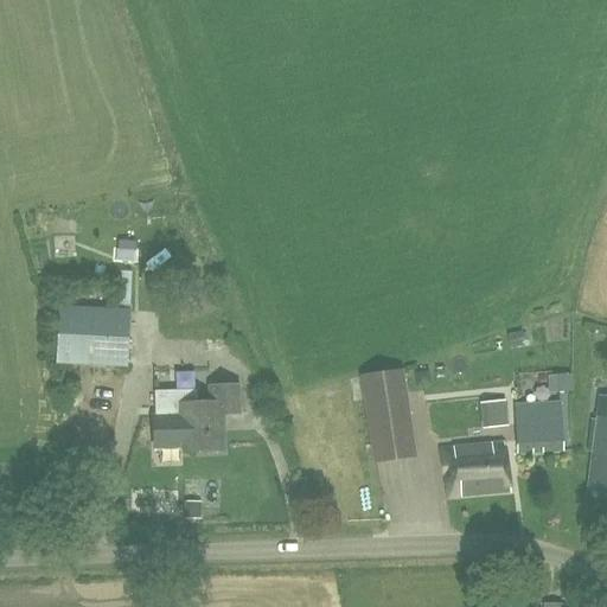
[(59,307),(56,364),(126,368),(129,311),(59,307)]
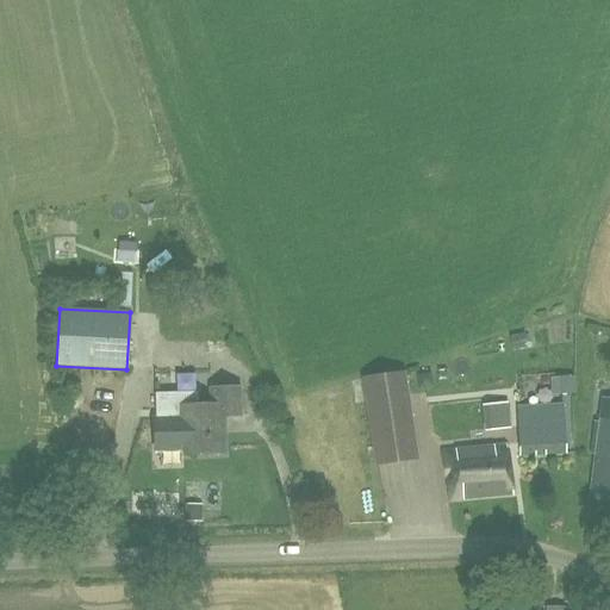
[(375,465),(412,458),(399,373),(361,379),(375,465)]
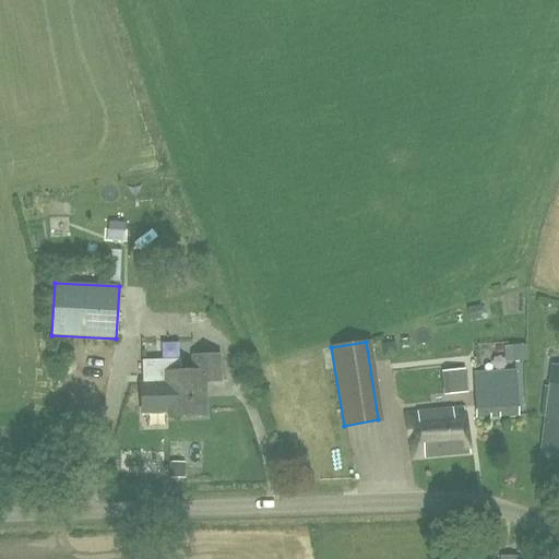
[(525,346),(511,347),(512,363),(526,360),(525,346)]
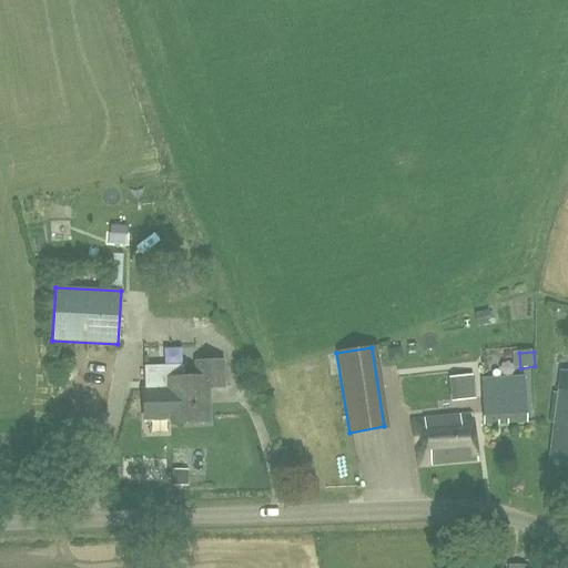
[(145,389),(143,389),(143,419),(171,418),(171,424),(210,423),(209,388),(222,387),(222,361),(196,362),(196,377),(183,377),(182,366),(144,367),(145,389)]
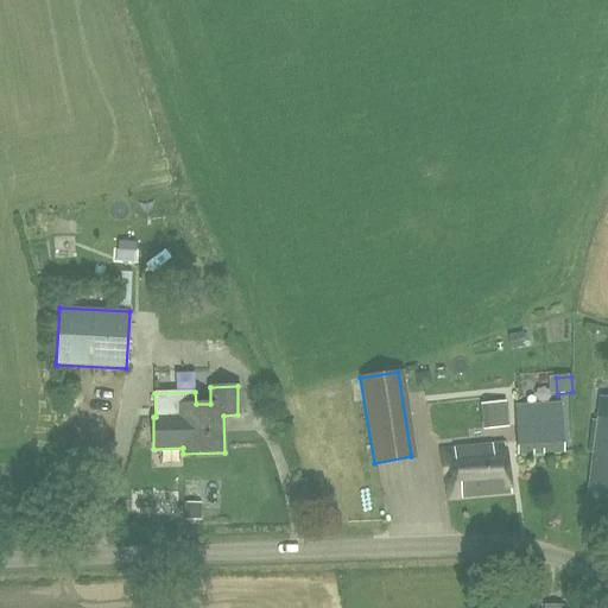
[(564,451),(561,401),(514,405),(517,448),(527,448),(527,454),(564,451)]
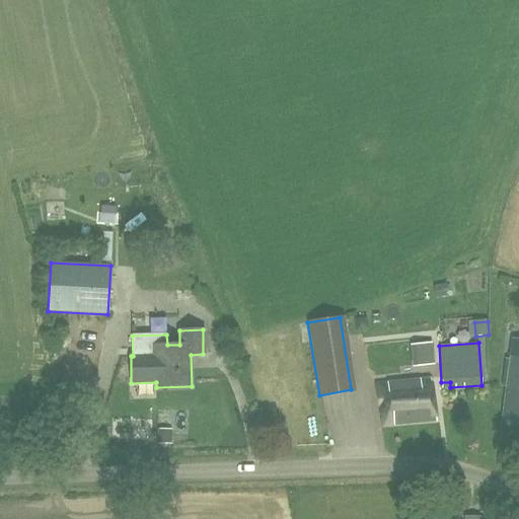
[(430,377),(378,383),(379,398),(385,397),(387,410),(380,411),(382,425),(435,420),(430,377)]
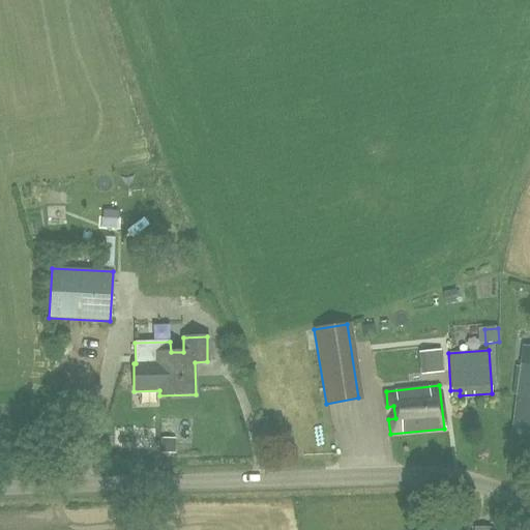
[(529,399),(517,398),(512,433),(529,435),(529,399)]
